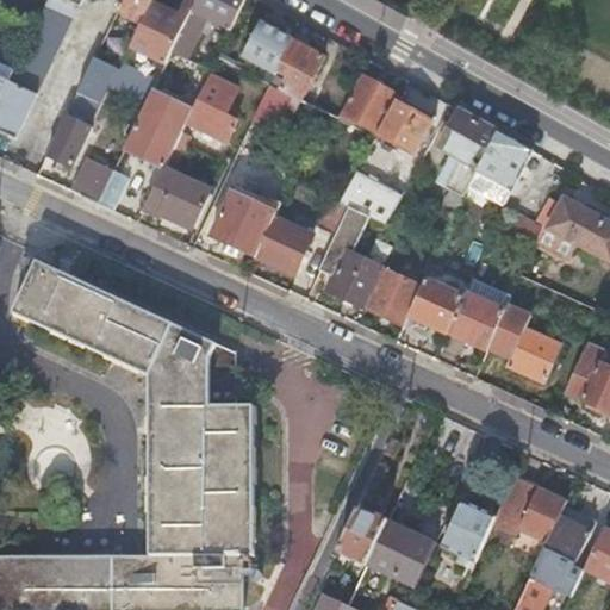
[(47,0),(14,70),(0,100),(0,130),(17,138),(80,5),(69,0),(47,0)]
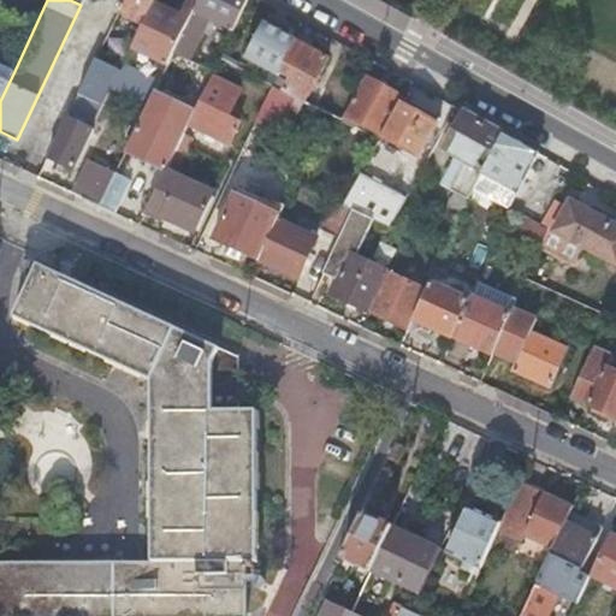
[(155,0),(123,0),(118,12),(143,24),(148,16),(154,4),(155,0)]
